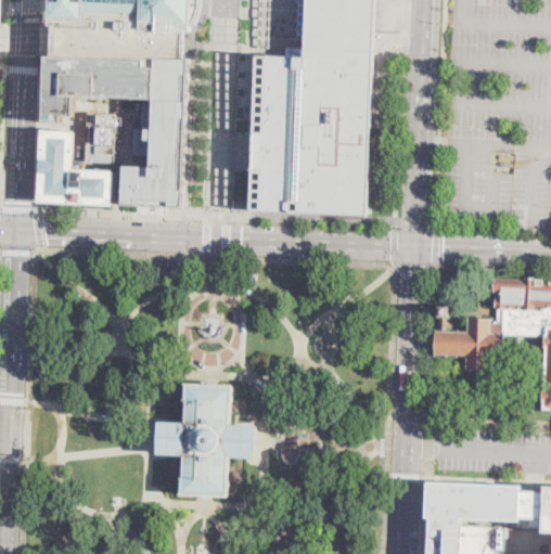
[(196,0),(196,12),(192,26),(190,30),(190,41),(190,52),(190,58),(161,58),(151,56),(47,54),(49,0),(196,0)]
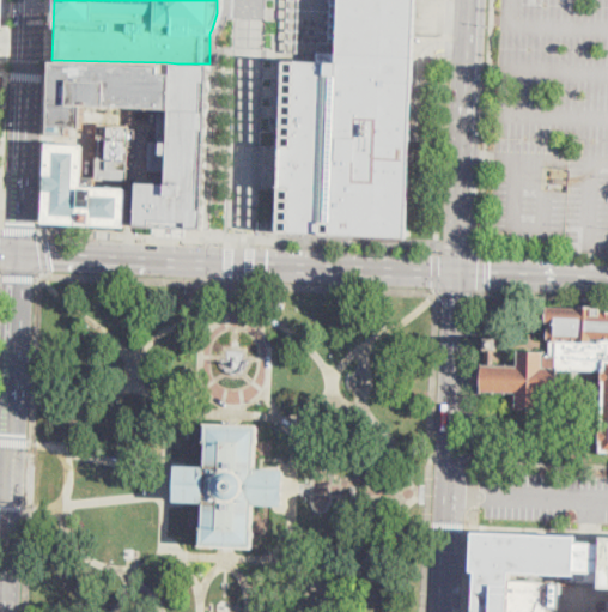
[(411,0),(405,236),(346,235),(281,231),(284,189),(274,189),(275,145),(285,145),(289,61),(330,64),(333,0),(411,0)]
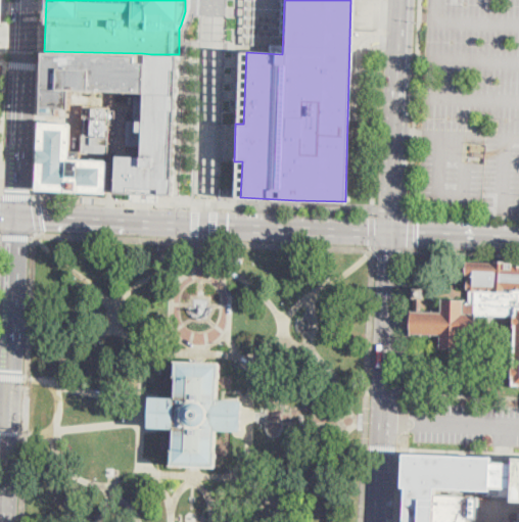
[(252,0),(250,45),(240,45),(241,0),(252,0)]
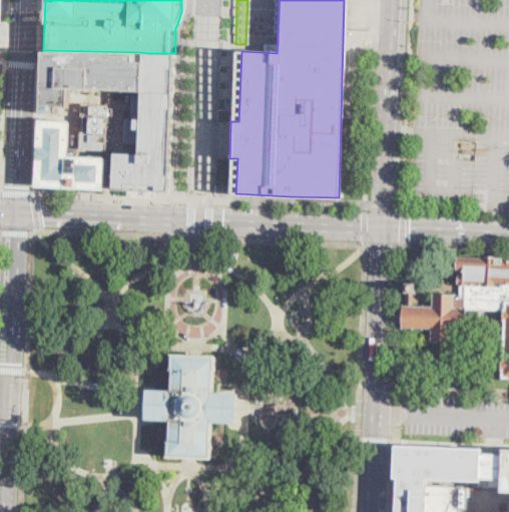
[(36,113),(39,53),(43,50),(148,53),(146,91),(130,91),(72,89),(72,107),(61,107),(61,114),(36,113)]
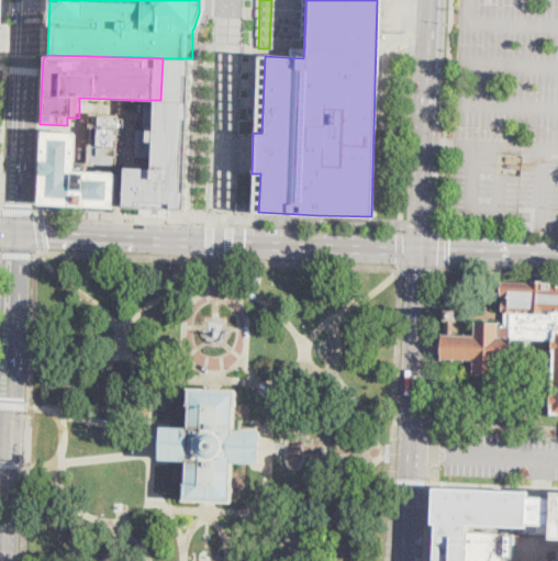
[(122,209),(183,211),(192,58),(163,58),(160,100),(143,100),(141,128),(134,130),(133,157),(152,158),(151,169),(124,169),(122,209)]
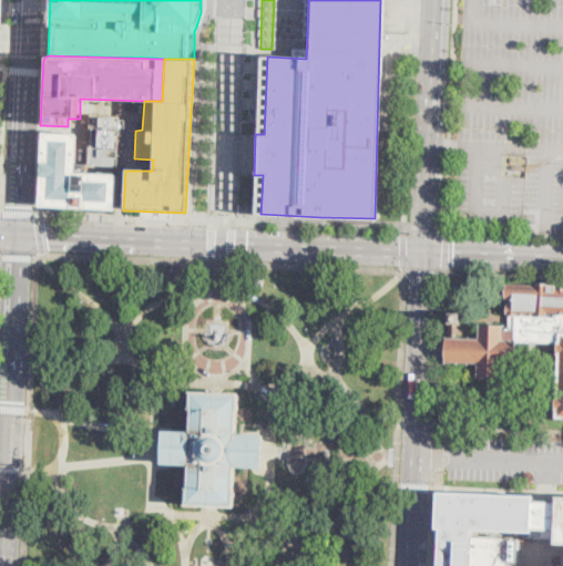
[(122,114),(120,150),(118,150),(118,170),(88,167),(88,173),(121,175),(119,211),(40,207),(43,132),(80,134),(79,163),(88,163),(90,127),(88,127),(88,112),(122,114)]
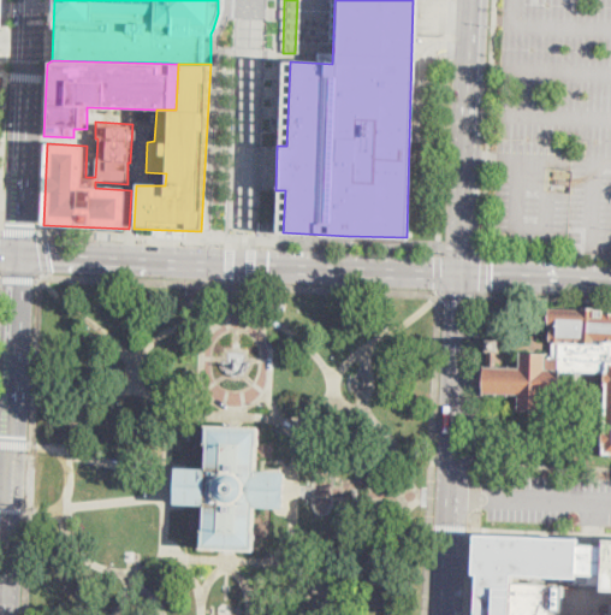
[(593,315),(610,315),(610,456),(600,456),(603,374),(557,373),(556,398),(543,397),(541,413),(514,412),(514,396),(479,395),(480,368),(515,368),(515,354),(547,355),(549,344),(546,344),(546,326),(543,326),(544,308),(593,309),(593,315)]
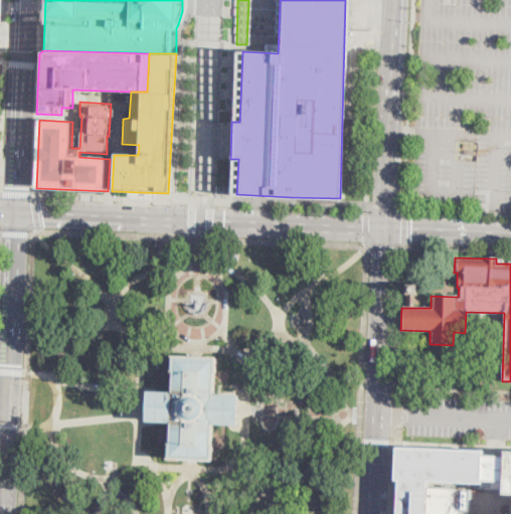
[(414,285),(414,296),(404,296),(404,285),(414,285)]
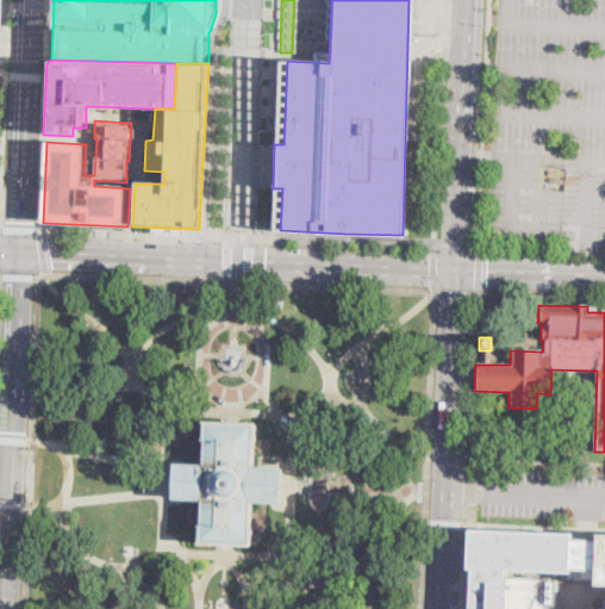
[(251,426),(249,468),(280,470),(278,504),(248,503),(247,545),(198,542),(199,502),(170,501),(172,465),(201,466),(203,424),(251,426)]
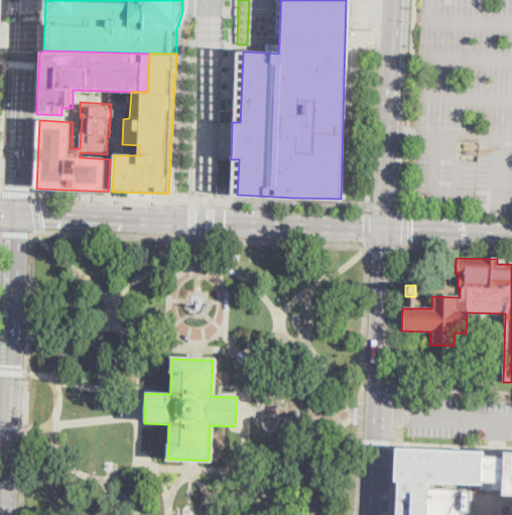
[(504,459),(504,454),(511,454),(511,514),(396,514),(398,482),(395,482),(396,449),(482,453),(482,458),(504,459)]
